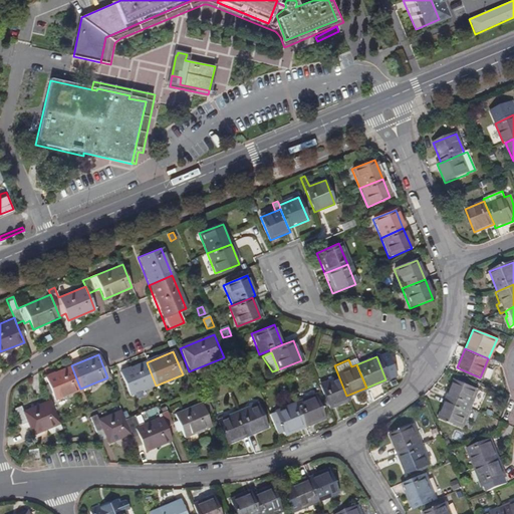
[(156,386),(147,362),(119,372),(129,396),(156,386)]
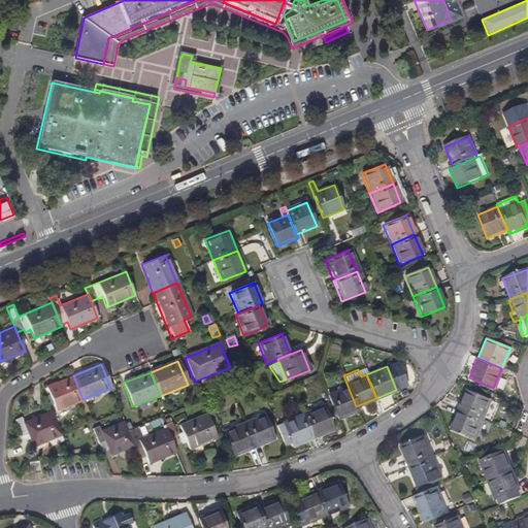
[(83,399),(73,375),(45,386),(56,410),(83,399)]
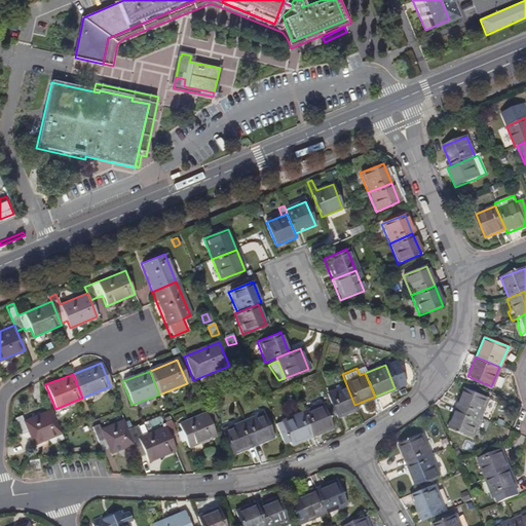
[(354,405),(346,384),(325,392),(335,416),(355,408),(354,405)]
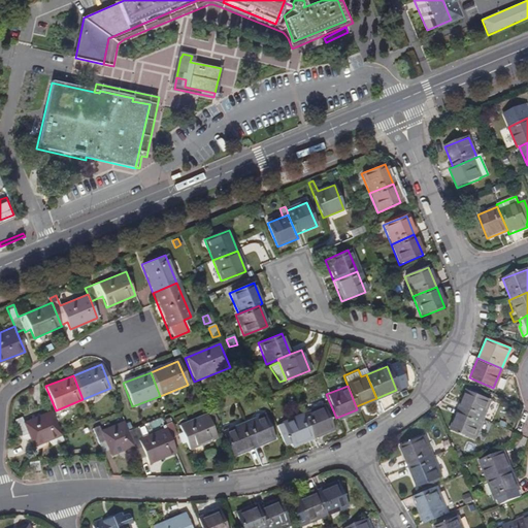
[(481,419),(489,399),(465,390),(457,409),(481,419)]
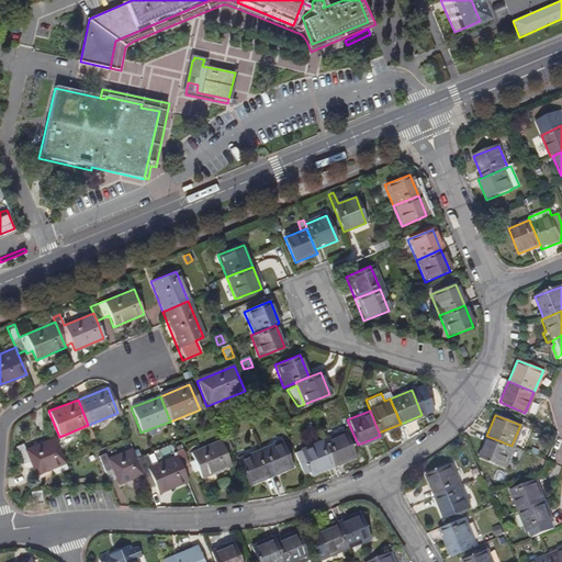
[(353,454),(343,429),(321,439),(330,463),(353,454)]
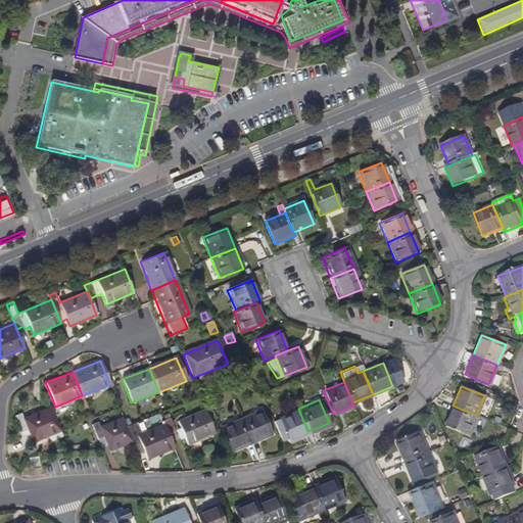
[(59,430),(49,406),(21,417),(19,412),(12,415),(17,426),(25,424),(28,433),(31,440),(46,435),(49,440),(61,435),(59,430)]
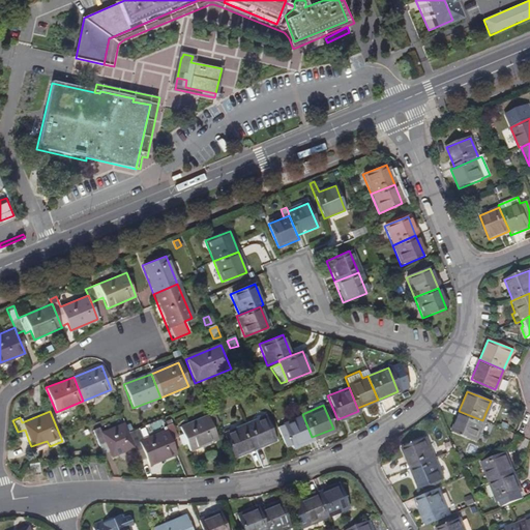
[(216,423),(211,411),(205,414),(210,425),(216,423)]
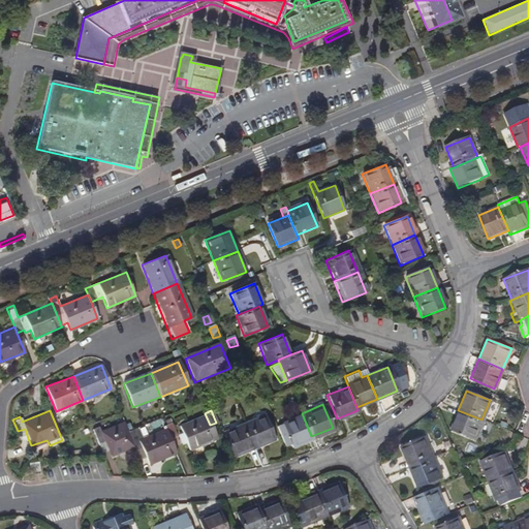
[(472,440),(481,419),(458,410),(448,430),(472,440)]
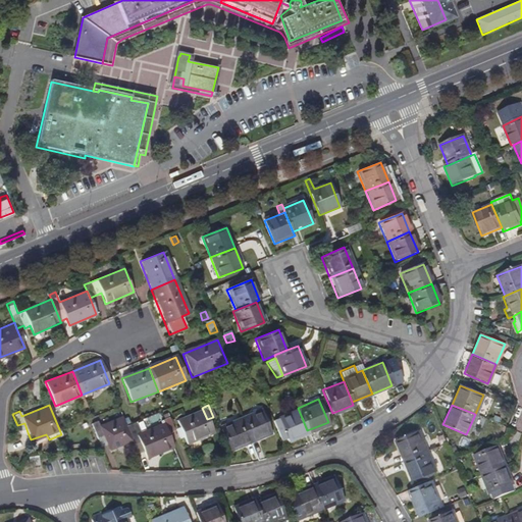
[(202,408),(174,419),(177,426),(181,434),(185,442),(212,431),(207,419),(202,408)]
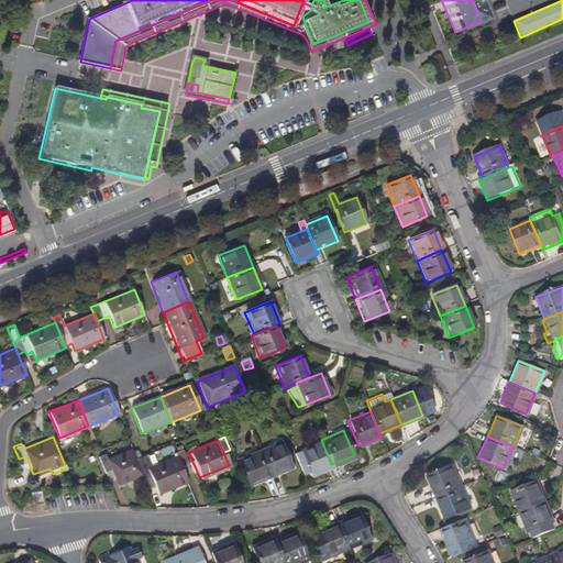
[(290,464),(280,440),(258,449),(268,473),(290,464)]
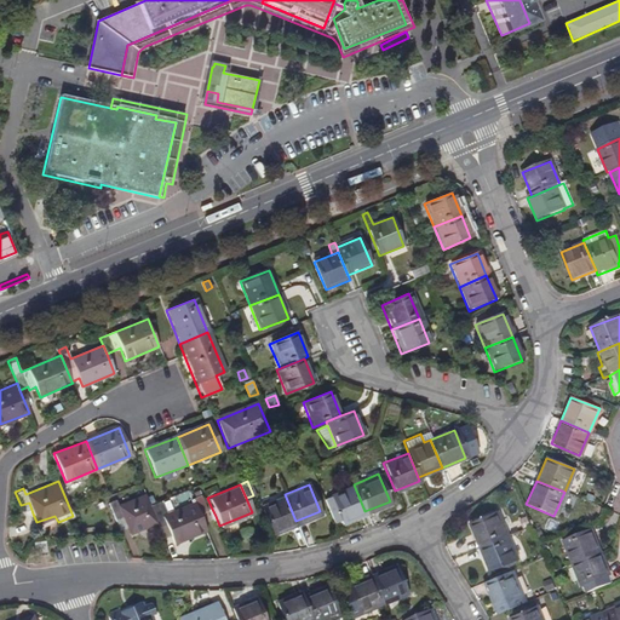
[(365,511),(354,484),(329,494),(329,495),(322,499),(332,522),(339,520),(340,522),(365,511)]
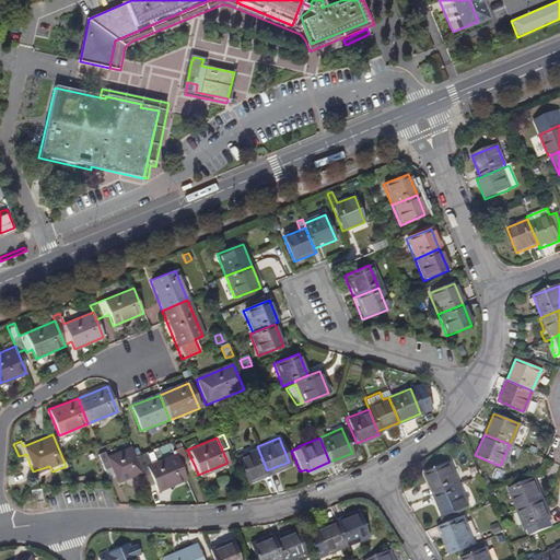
[(133,457),(129,446),(104,456),(102,451),(95,454),(101,470),(109,468),(112,476),(114,481),(140,471),(133,457)]
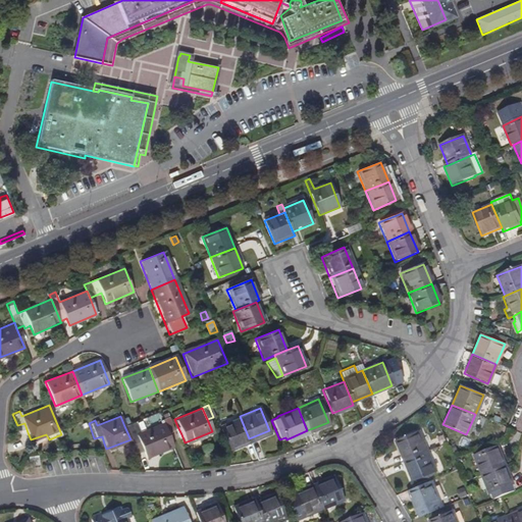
[(166,416),(160,418),(162,421),(165,430),(169,439),(175,437),(171,428),(166,416)]
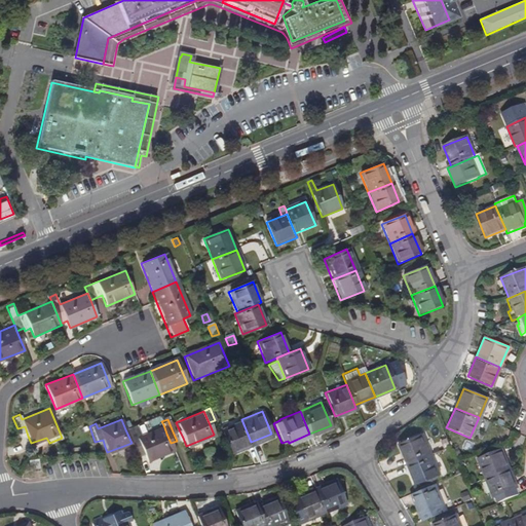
[(251,442),(241,419),(220,427),(229,451),(251,442)]
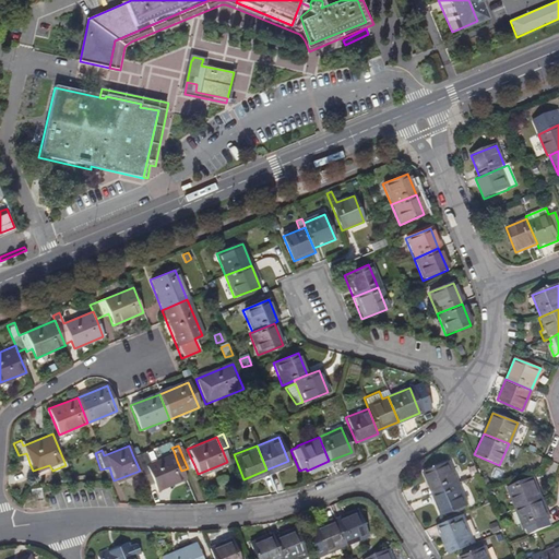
[(177,461),(174,451),(144,463),(140,454),(133,456),(140,471),(141,474),(147,471),(151,480),(154,488),(183,477),(181,471),(177,461)]
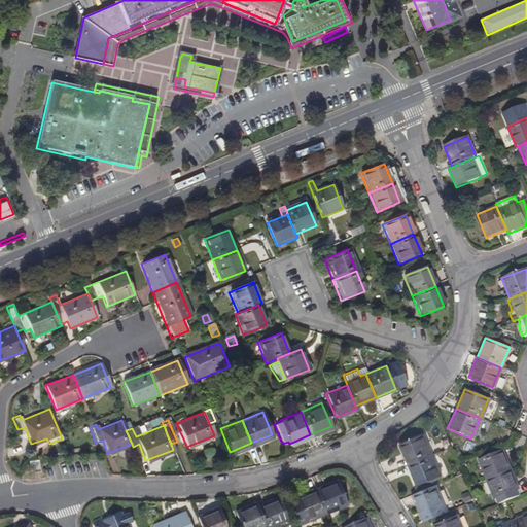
[(28,436),(25,427),(18,429),(20,433),(21,436),(22,436),(25,436),(28,436)]
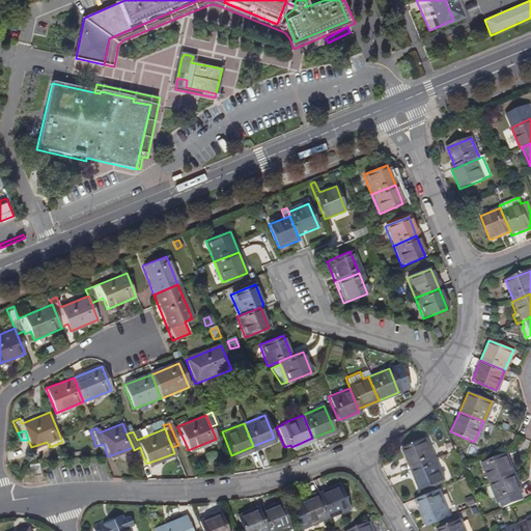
[(180,434),(174,436),(178,445),(185,442),(180,434)]
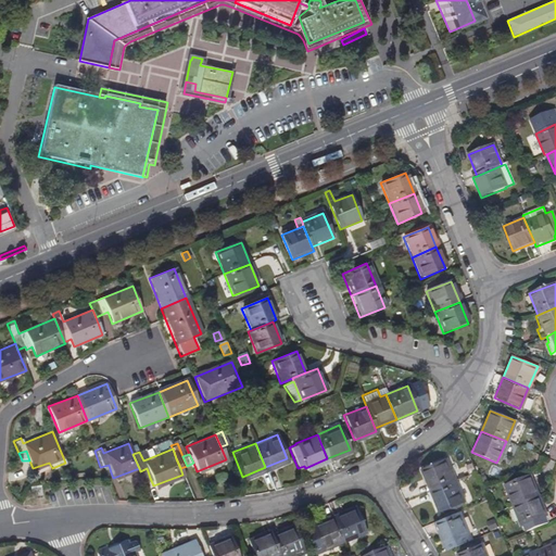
[(454,479),(446,458),(420,469),(429,490),(454,479)]
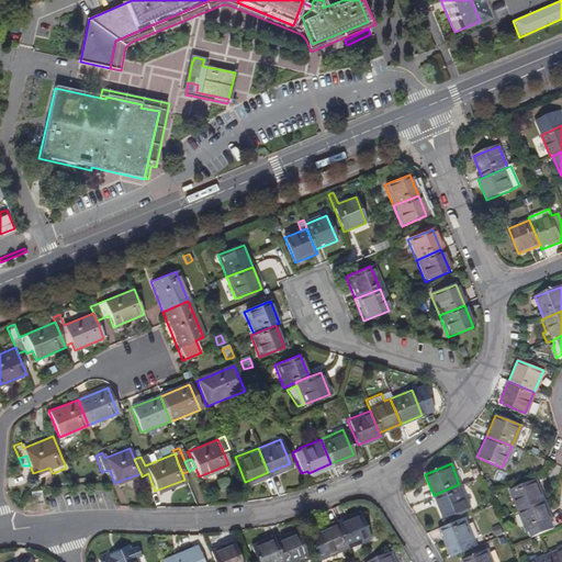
[(112,478),(110,470),(101,472),(104,481),(112,478)]
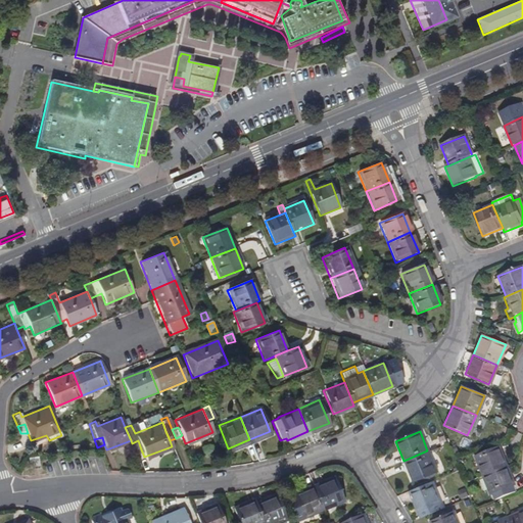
[(141,449),(138,440),(132,443),(135,453),(141,449)]
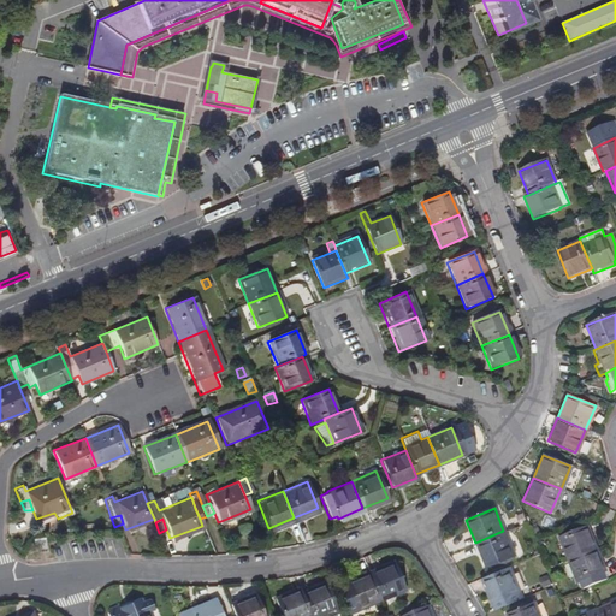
[(597,546),(587,523),(560,534),(569,557),(597,546)]
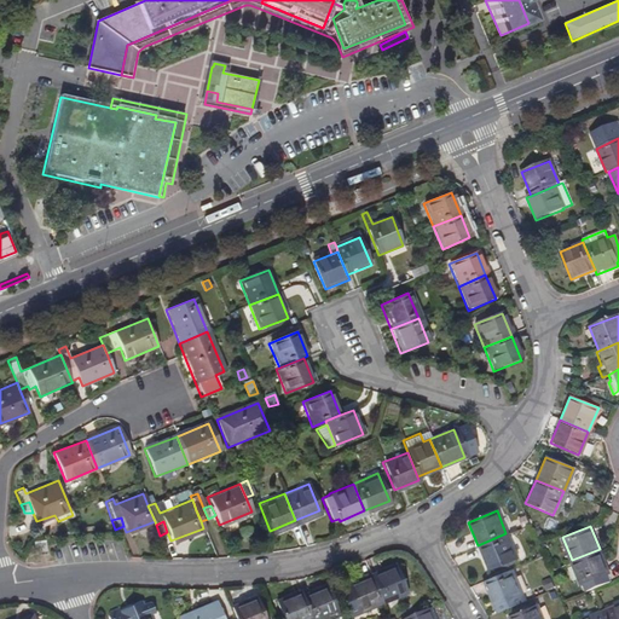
[(515,555),(505,533),(478,545),(486,567),(515,555)]
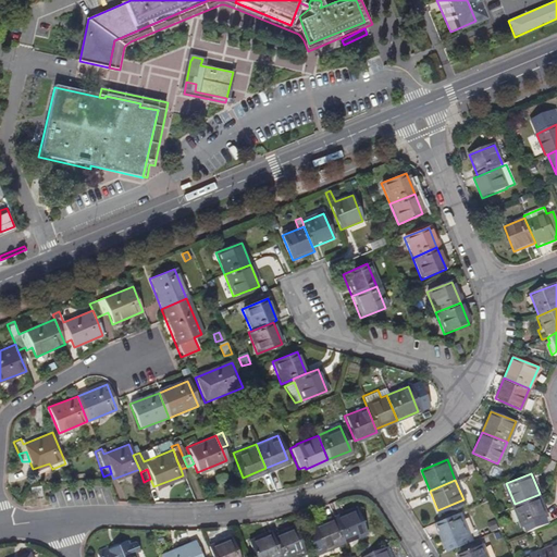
[(44,499),(41,489),(32,490),(33,502),(44,499)]
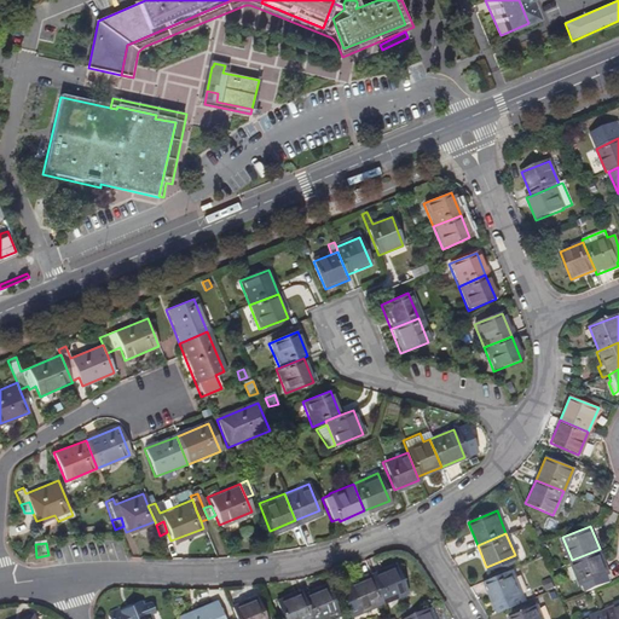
[(609,573),(600,549),(572,560),(582,584),(609,573)]
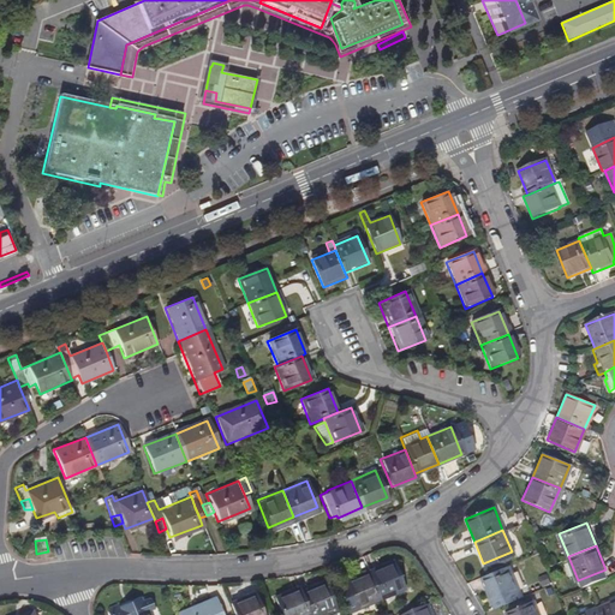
[(405,590),(393,562),(368,572),(380,601),(405,590)]
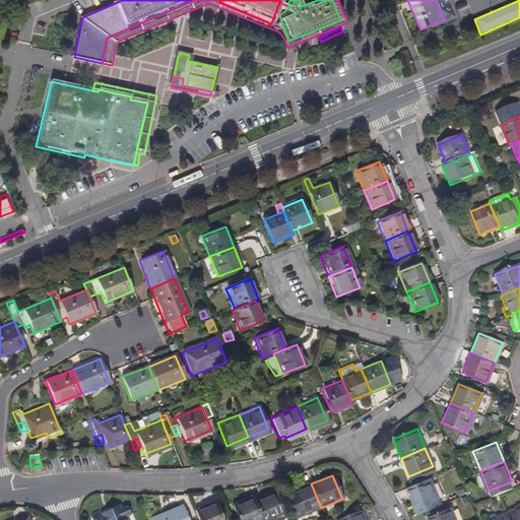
[(440,503),(429,476),(405,486),(416,513),(440,503)]
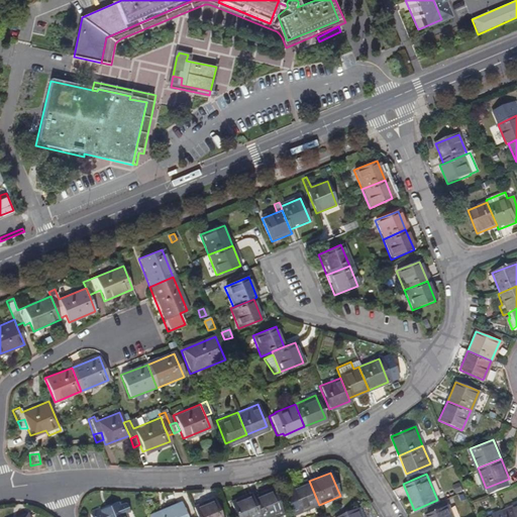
[(319,505),(309,481),(282,493),(291,516),(319,505)]
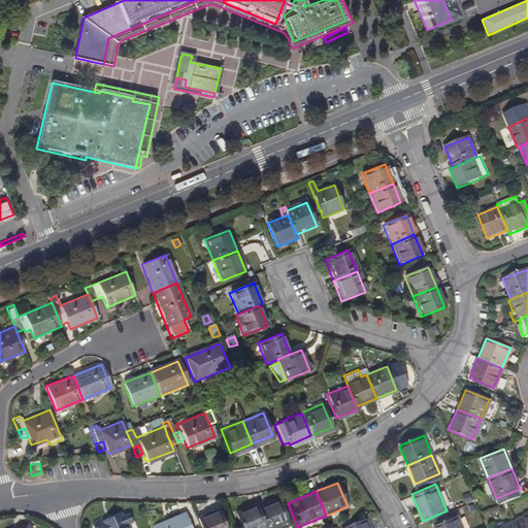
[(468,501),(466,495),(460,497),(462,503),(468,501)]
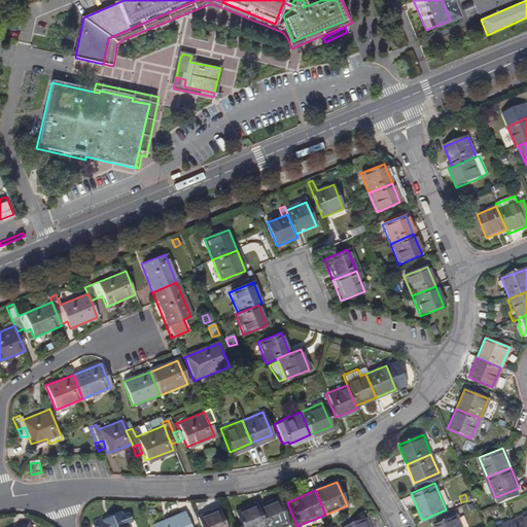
[(484,505),(480,496),(475,499),(478,507),(484,505)]
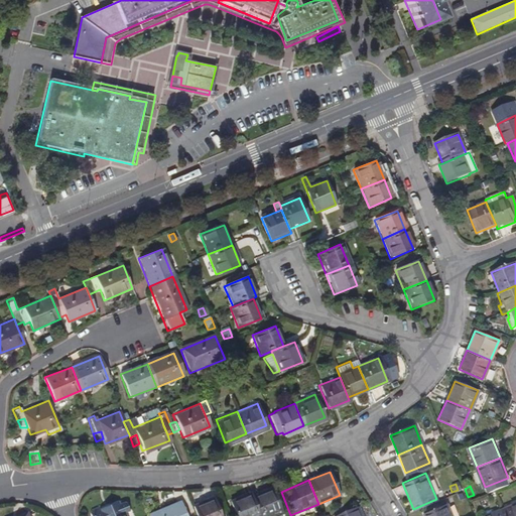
[(268,515),(281,511),(271,488),(252,496),(260,515),(259,515),(268,515)]
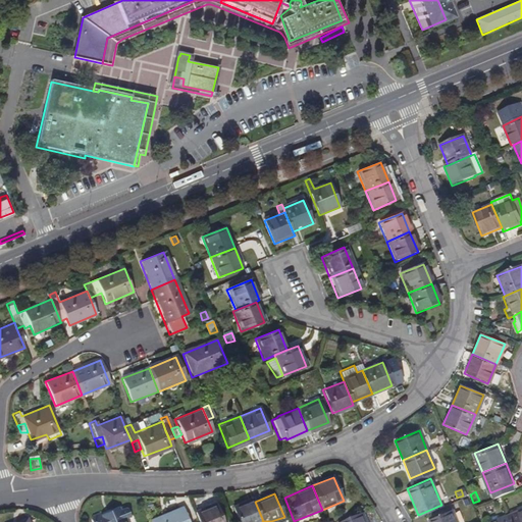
[(255,502),(253,498),(232,507),(239,521),(260,521),(263,521),(255,502)]
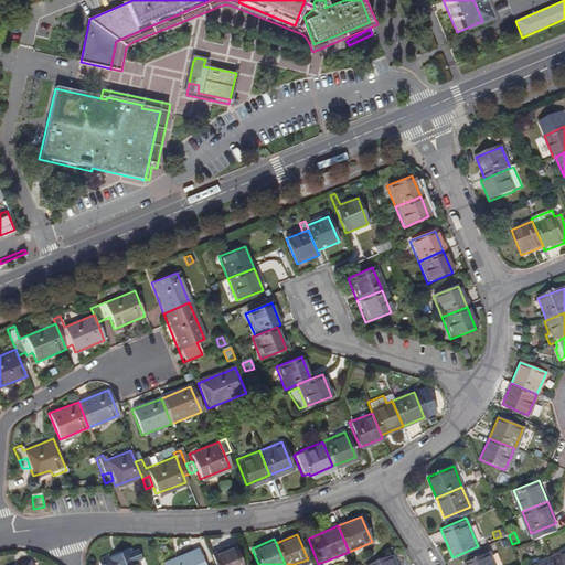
[(240,564),(232,544),(209,554),(213,564),(240,564)]
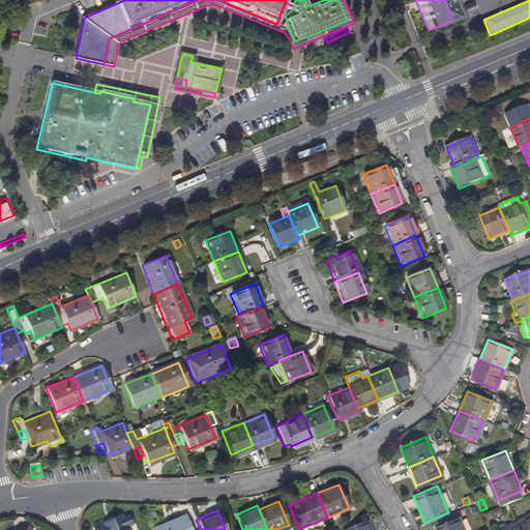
[(126,529),(124,524),(131,522),(128,516),(123,512),(111,519),(112,522),(107,524),(98,520),(92,523),(91,525),(93,529),(126,529)]
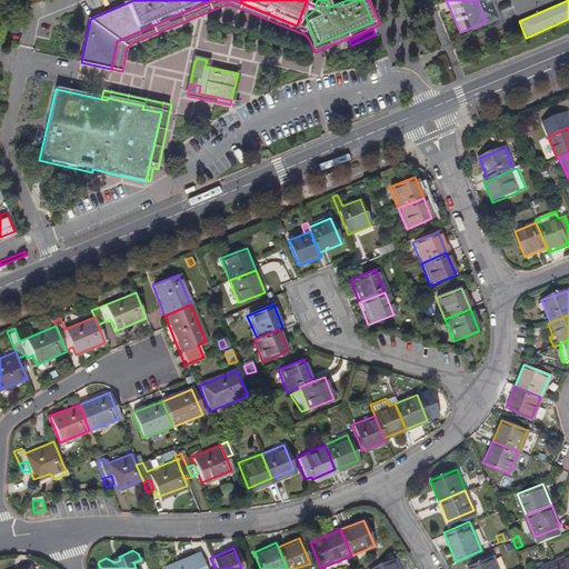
[(205,568),(198,551),(161,566),(162,568),(205,568)]
